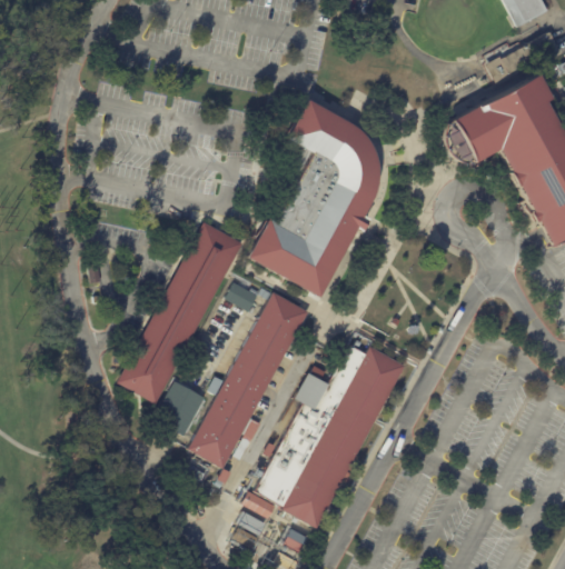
[(503,0),(518,28),(548,11),(542,0),(503,0)]
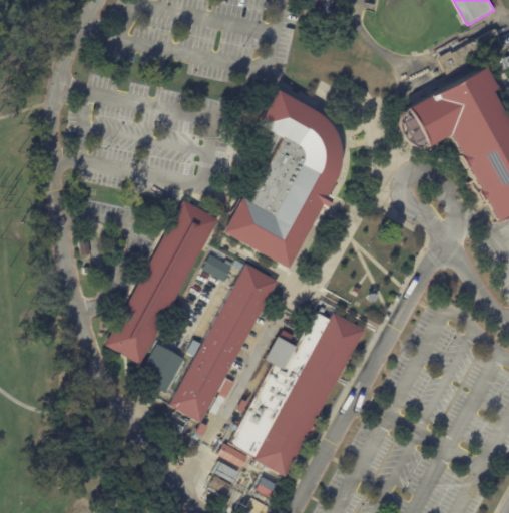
[(407,108),(483,67),(495,89),(489,91),(507,125),(508,124),(508,214),(496,222),(492,214),(448,133),(427,144),(407,108)]
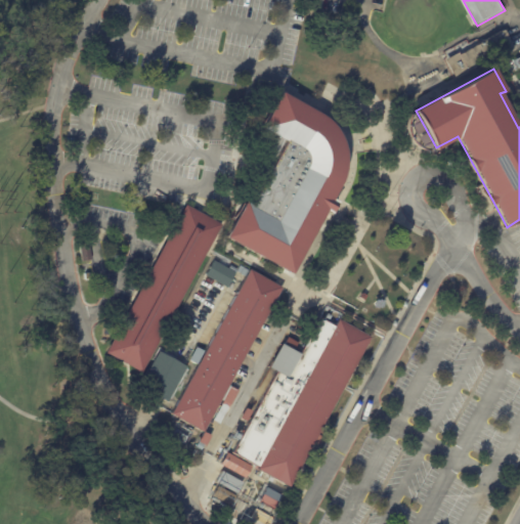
[(282,92),(334,123),(342,137),(347,153),(347,167),(343,180),(334,200),(338,203),(333,212),(328,210),(293,274),(225,237),(245,202),(252,206),(286,141),(261,127),(282,92)]
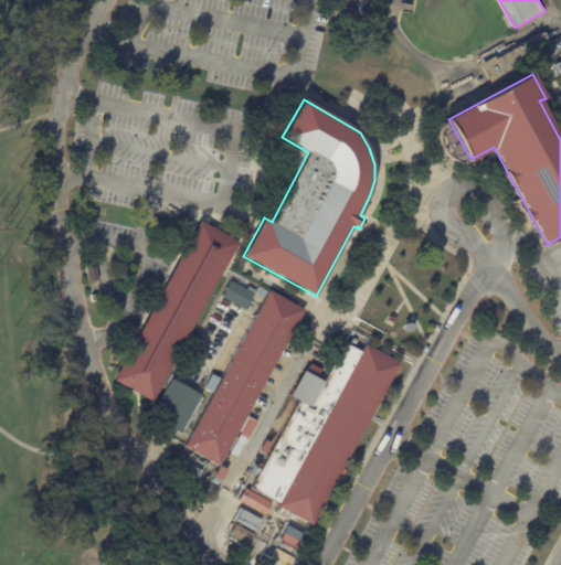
[(115,380),(202,221),(241,242),(154,401),(115,380)]
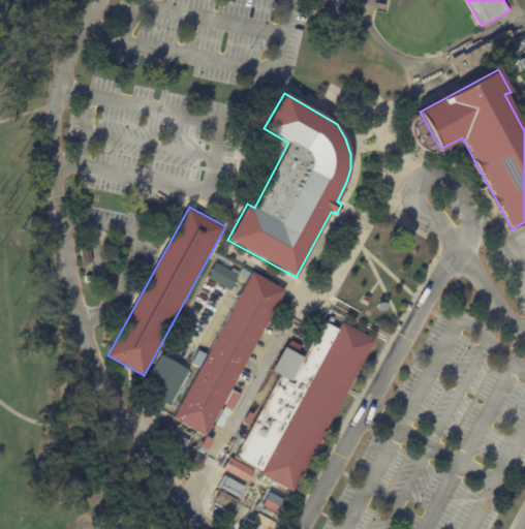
[(83,263),(93,262),(91,246),(82,247),(83,263)]
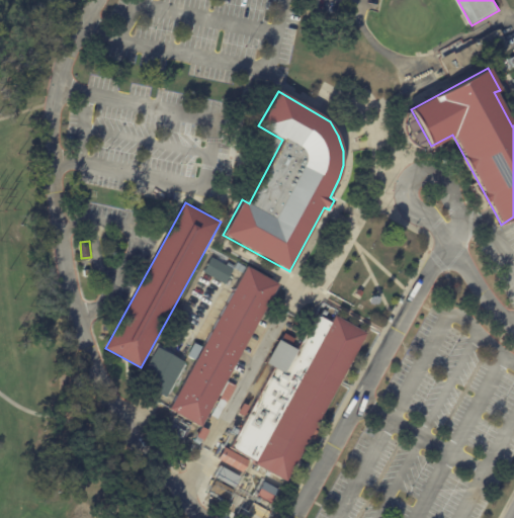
[(234,268),(226,283),(204,272),(212,257),(234,268)]
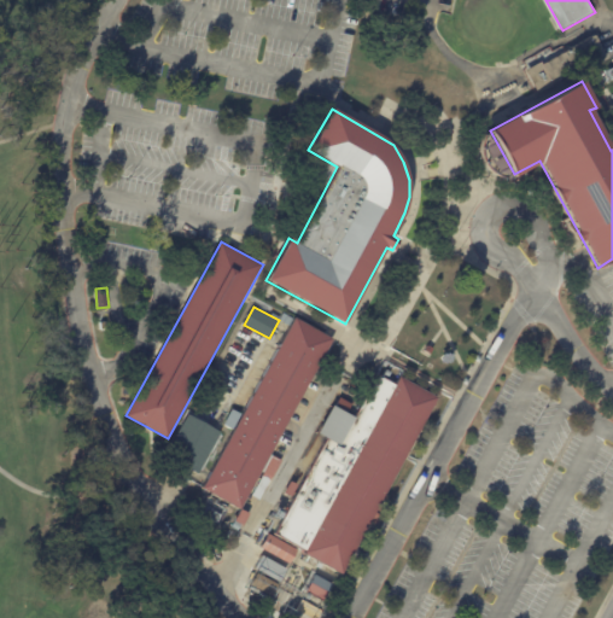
[(203,488),(296,318),(333,338),(240,508),(203,488)]
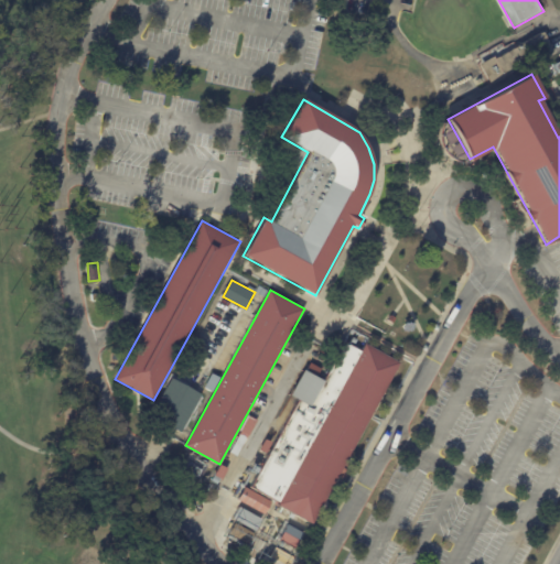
[(346,342),(325,380),(305,369),(292,396),(300,399),(252,486),(280,501),(279,503),(314,522),(400,362),(367,345),(364,351),(346,342)]
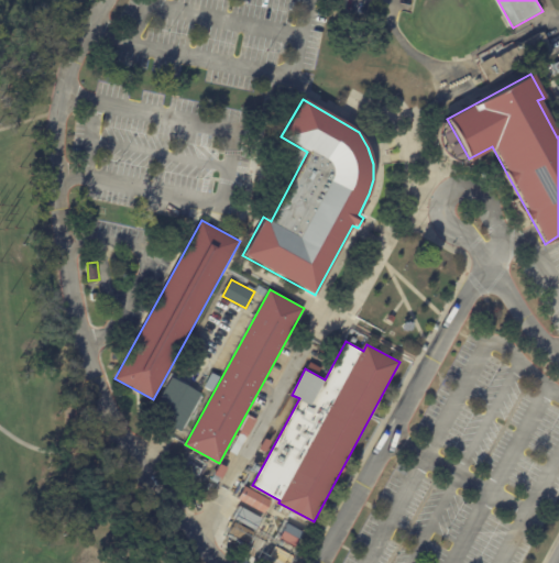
[(206,387),(214,392),(221,377),(214,373),(206,387)]
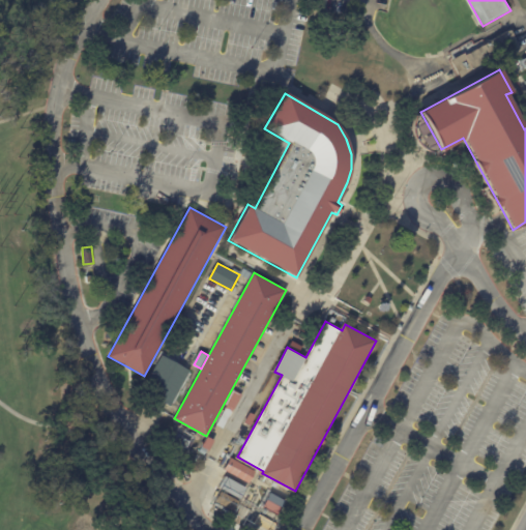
[(191,370),(171,406),(143,390),(163,354),(191,370)]
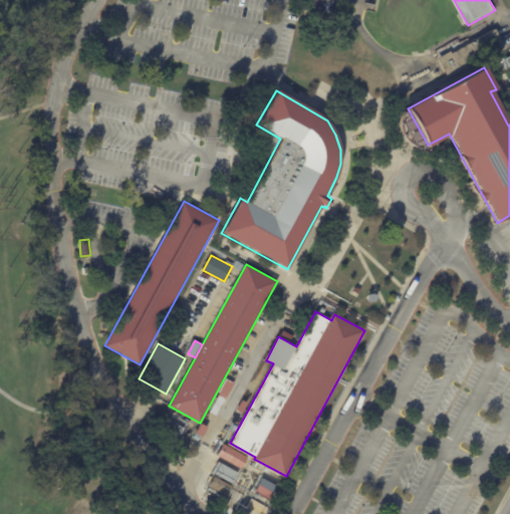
[(209,427),(203,437),(200,441),(194,438),(202,423),(209,427)]
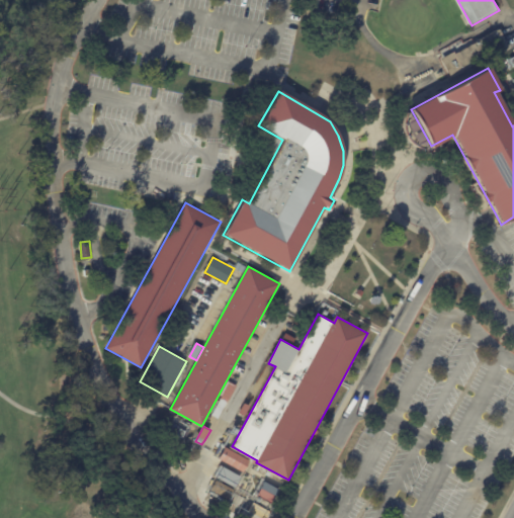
[(251,460),(244,472),(220,459),(226,447),(251,460)]
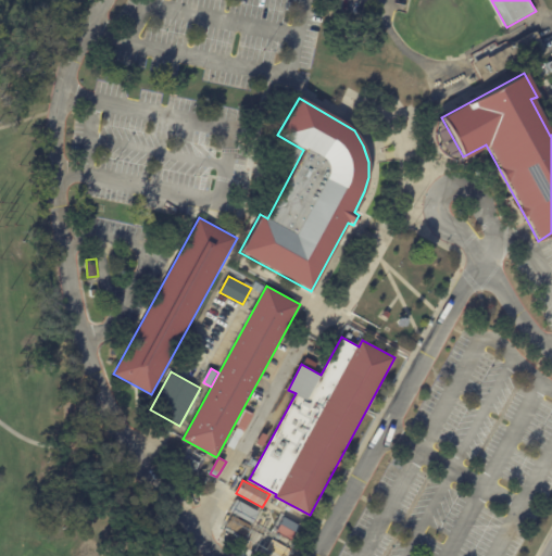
[(231,512),(238,500),(261,512),(254,523),(231,512)]
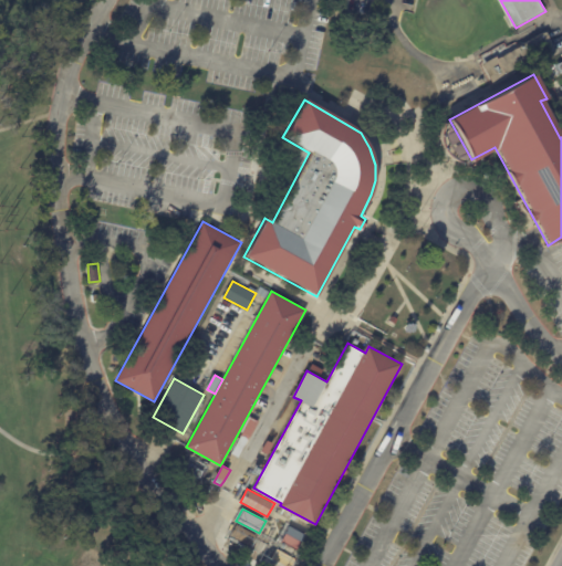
[(289,522),(310,533),(300,552),(280,542),(289,522)]
